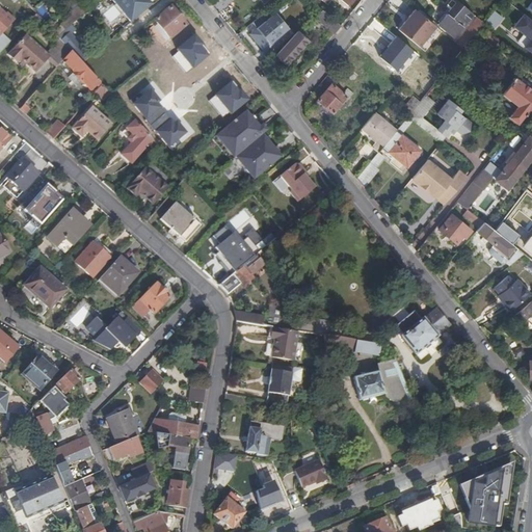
[(101,0),(101,1),(108,10),(117,3),(126,12),(116,20),(124,29),(132,22),(134,20),(150,7),(152,5),(147,0),(101,0)]
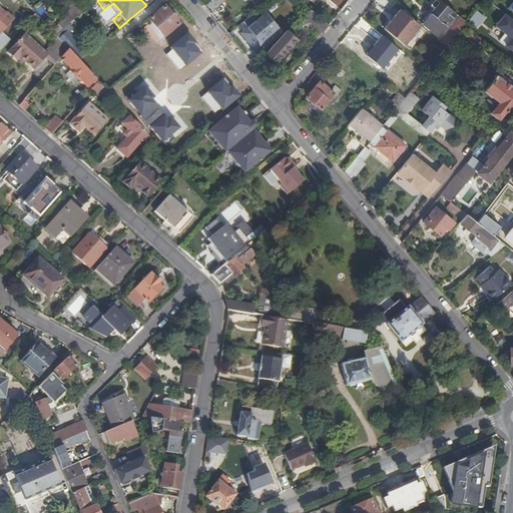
[(58,25),(62,29),(83,12),(76,5),(66,13),(70,18),(68,19),(66,17),(58,25)]
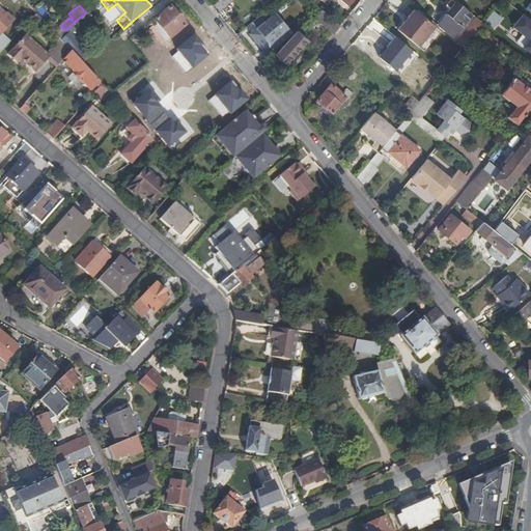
[(453,37),(457,32),(466,23),(458,17),(460,15),(451,6),(437,24),(453,37)]
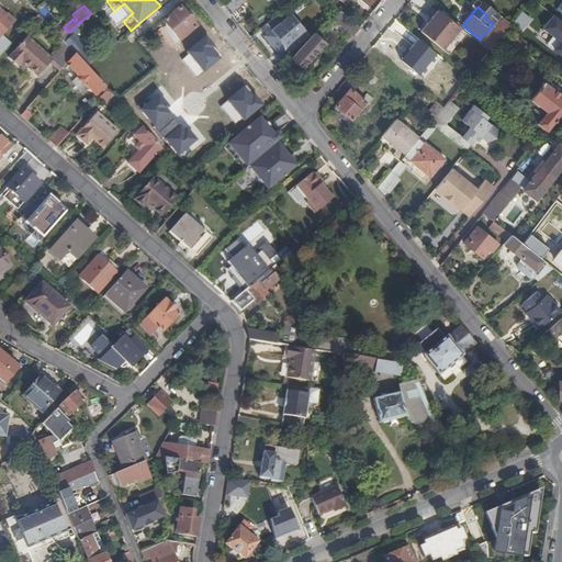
[(179,41),(197,26),(180,8),(164,21),(179,41)]
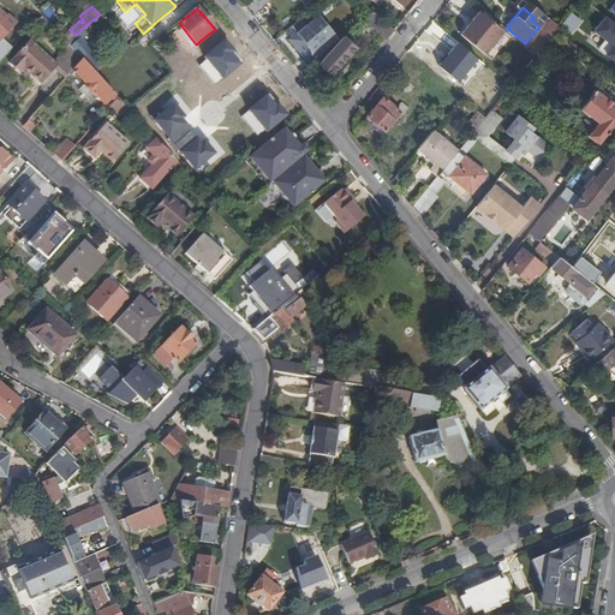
[(505,30),(479,10),(460,34),(485,54),(505,30)]
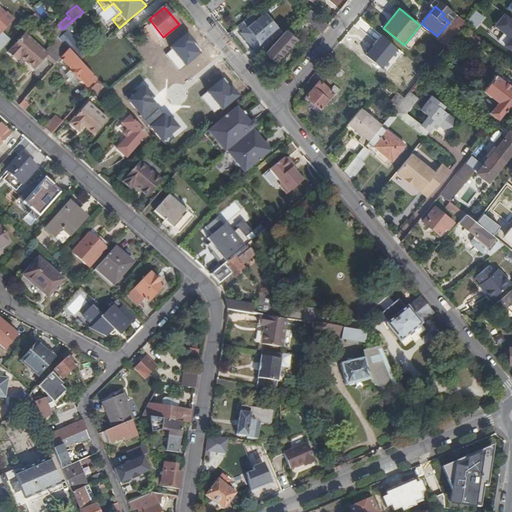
[(0,35),(14,19),(6,12),(5,14),(0,9),(0,35)]
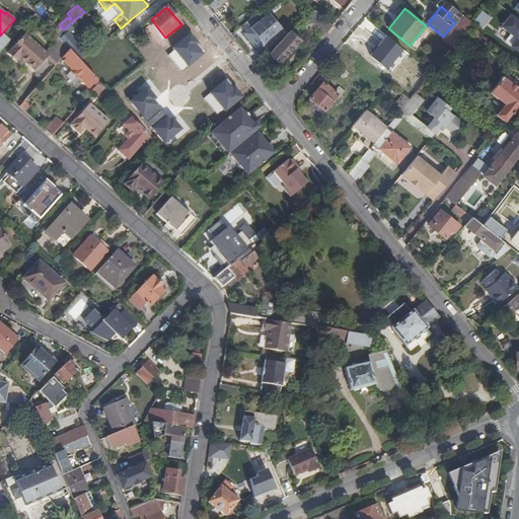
[(309,18),(315,10),(313,9),(306,16),(309,18)]
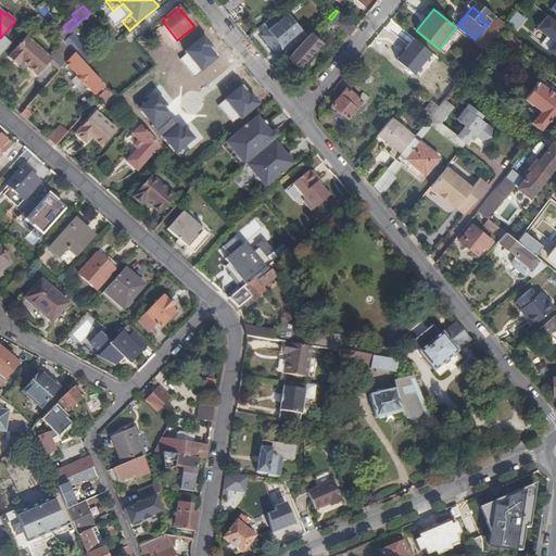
[(350,35),(356,26),(338,11),(331,20),(350,35)]
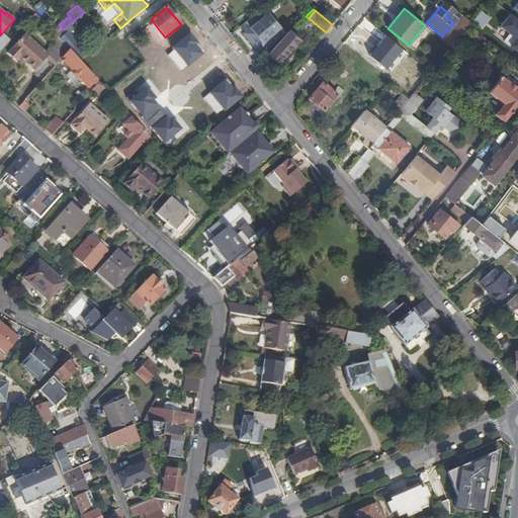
[(482,10),(471,20),(481,27),(490,17),(482,10)]
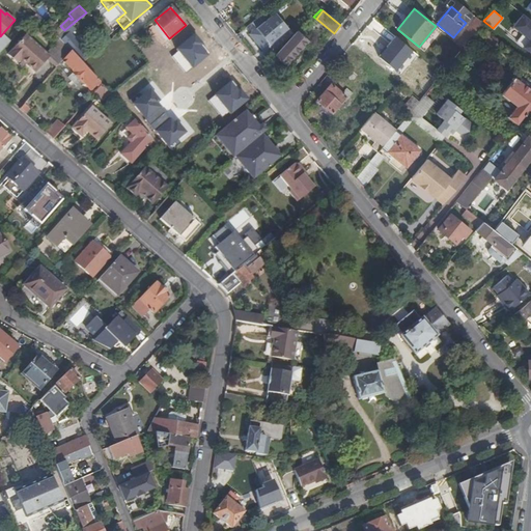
[(455,43),(462,48),(469,39),(478,27),(482,23),(469,11),(466,16),(474,22),(469,28),(468,28),(462,35),(457,40),(455,43)]
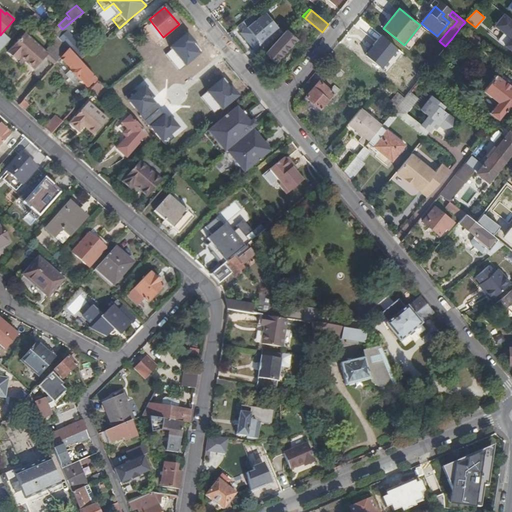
[(253,13),(243,21),(247,26),(240,33),(253,48),(254,48),(258,53),(280,34),(276,29),(273,31),(261,18),(258,20),(253,13)]
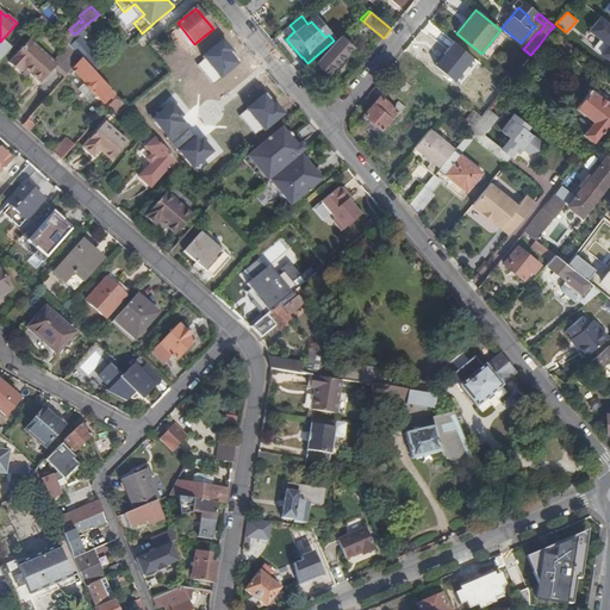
[(609,23),(601,17),(590,30),(609,45),(602,54),(609,60),(609,23)]
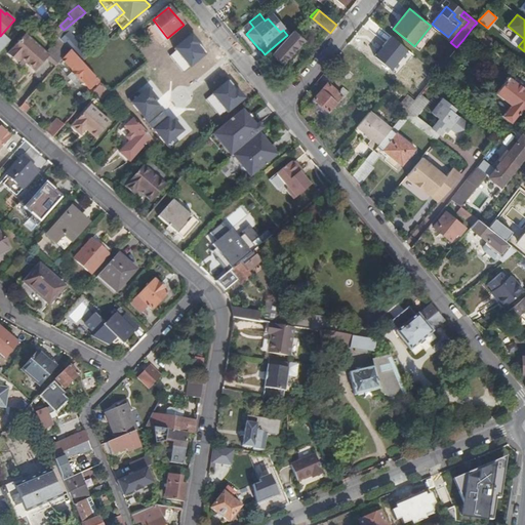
[(53,32),(56,35),(64,30),(59,26),(53,32)]
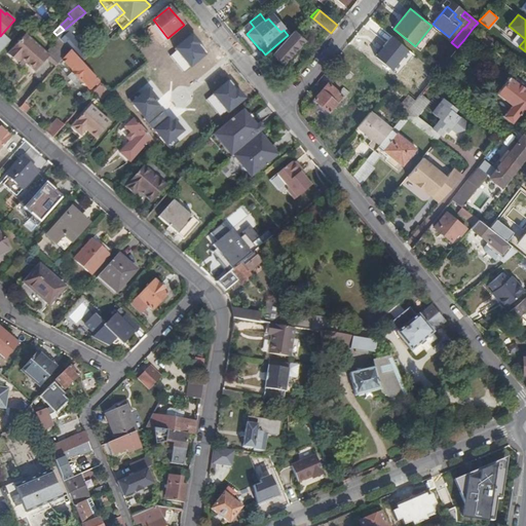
[(490,41),(475,30),(468,38),(484,49),(490,41)]
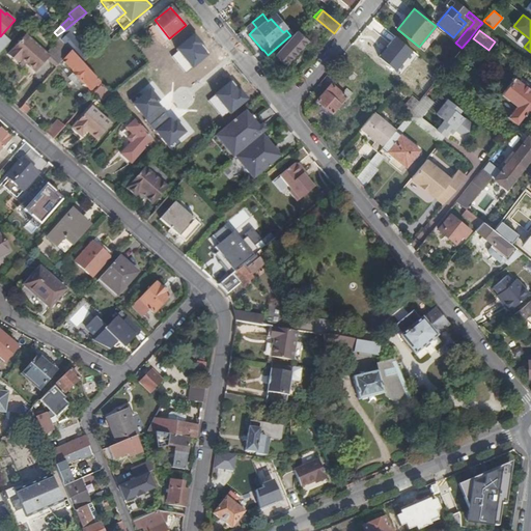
[(61,39),(71,50),(79,59),(87,52),(70,32),(61,39)]
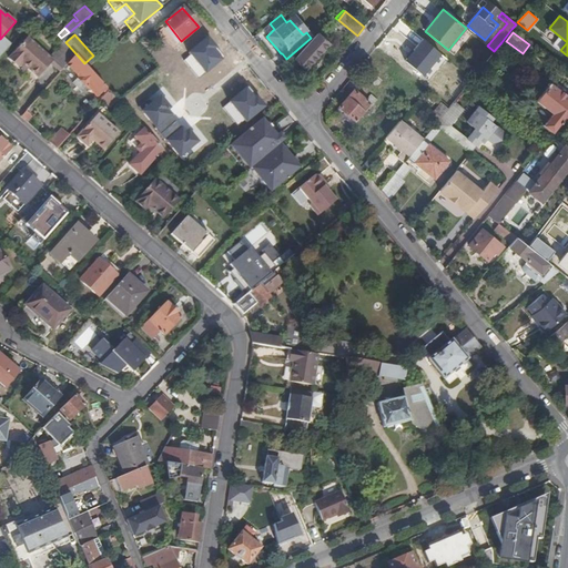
[(305,68),(327,43),(317,34),(295,59),(305,68)]
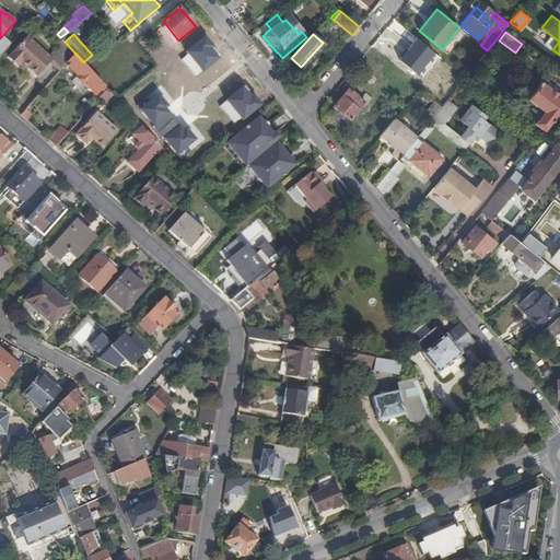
[(36,76),(50,59),(27,37),(9,58),(18,67),(20,65),(22,61),(27,67),(36,76)]
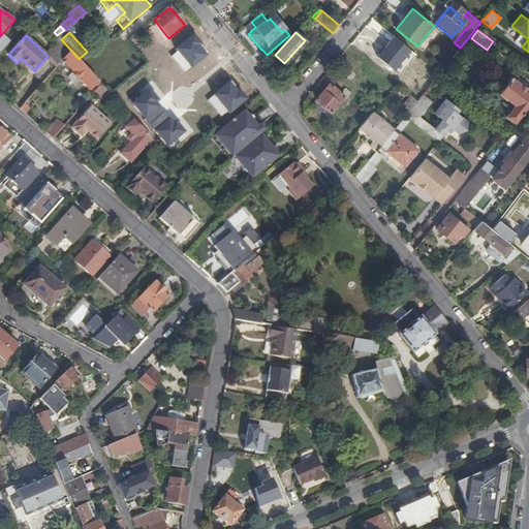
[(99,81),(82,62),(79,59),(70,50),(63,59),(73,70),(72,72),(82,83),(83,81),(91,89),(99,81)]
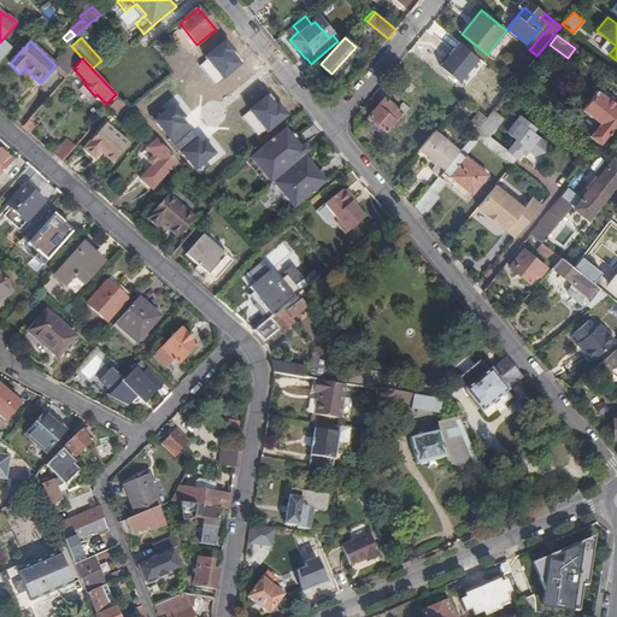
[(56,65),(40,83),(37,87),(50,98),(52,94),(68,76),(56,65)]
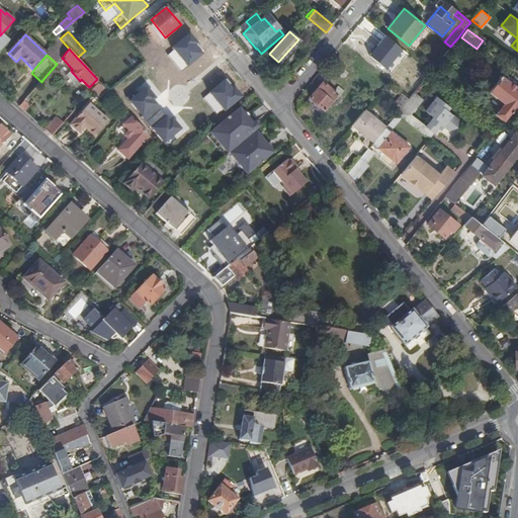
[(508,117),(509,114),(517,103),(517,88),(502,76),(489,92),(503,103),(495,114),(502,119),(506,119),(508,117)]
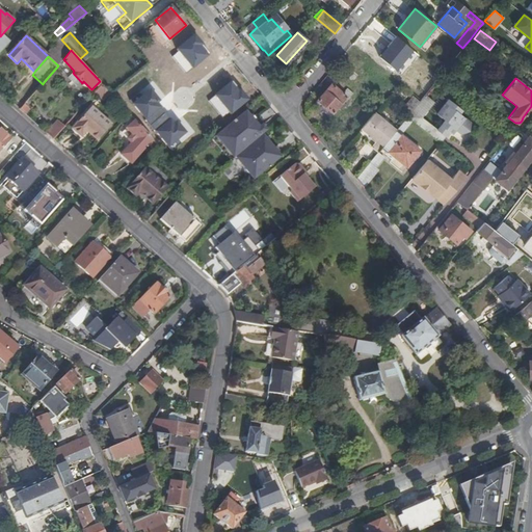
[(225,107),(204,81),(179,103),(200,129),(225,107)]
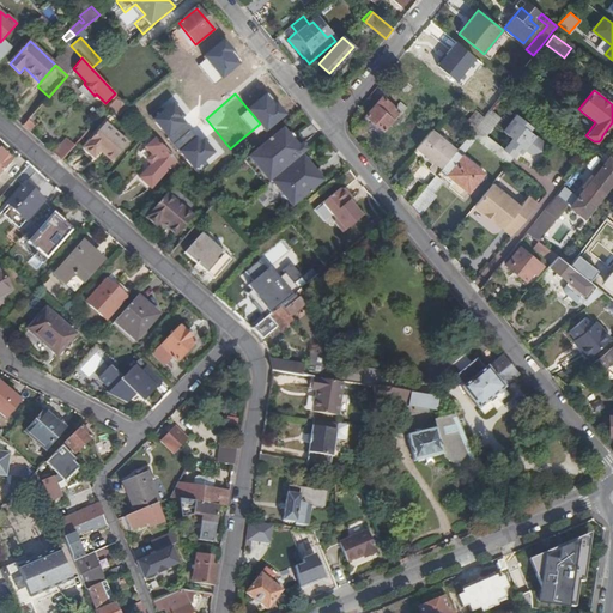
[(400,111),(384,98),(377,107),(375,104),(365,115),(366,116),(382,131),(383,131),(400,111)]
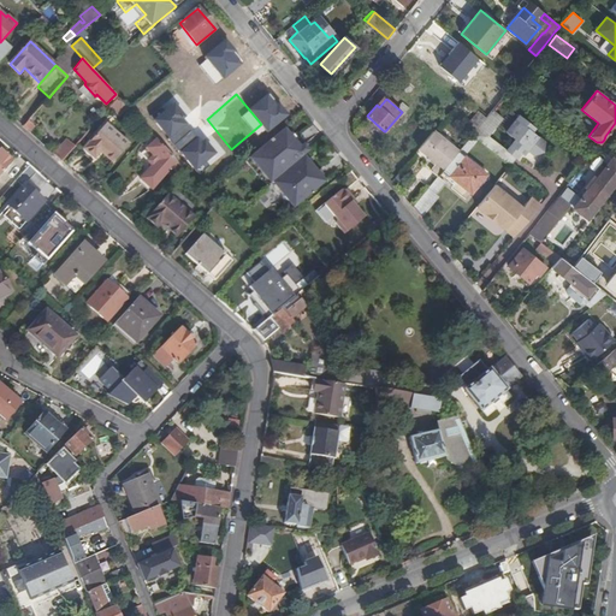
[(141,114),(159,135),(172,124),(154,104),(141,114)]
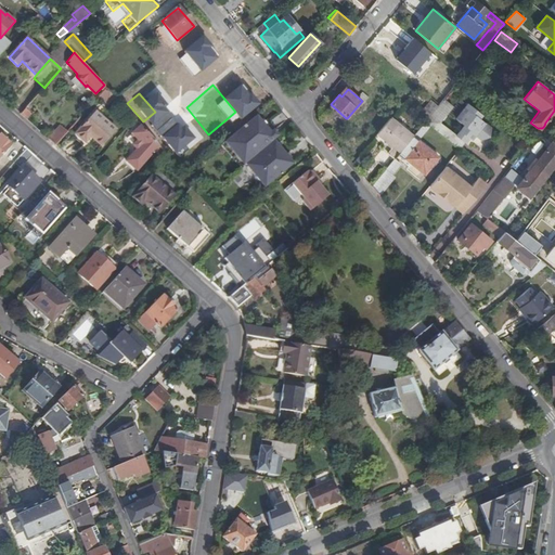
[(438,105),(437,106),(431,113),(430,114),(439,121),(452,104),(443,98),(439,104),(438,105)]
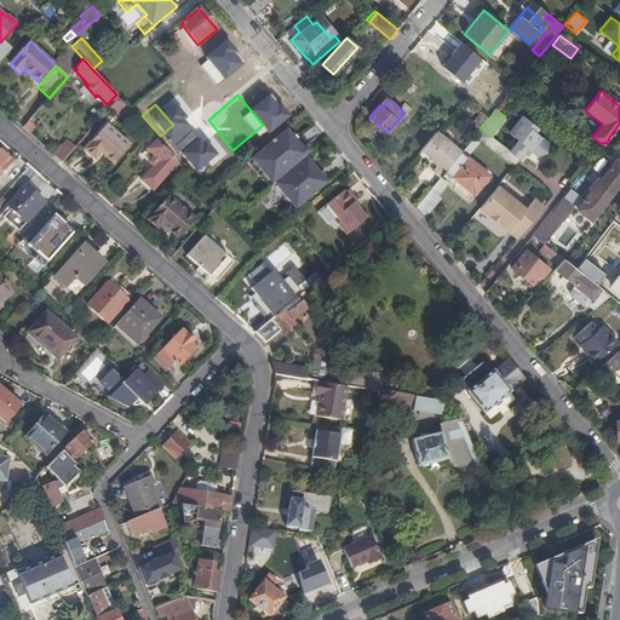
[(478,131),(481,127),(482,126),(488,119),(481,113),(468,130),(475,136),(478,131)]
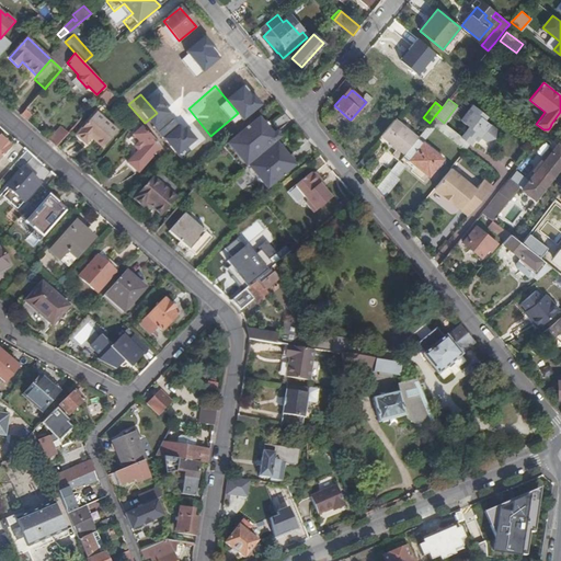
[(350,119),(335,106),(332,109),(347,122),(350,119)]
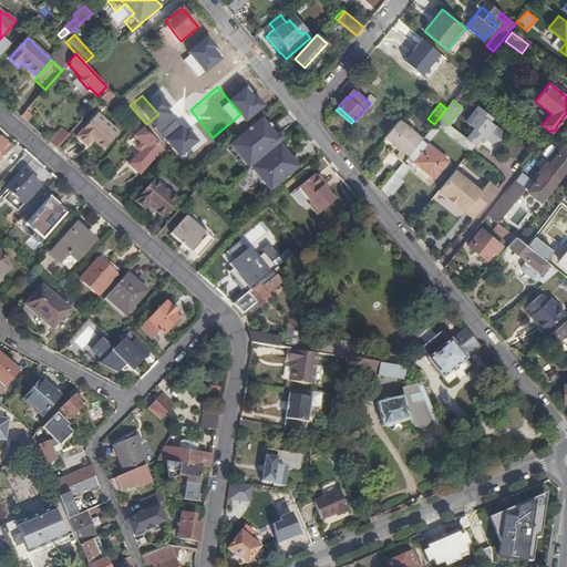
[(465,138),(477,148),(482,143),(486,146),(491,142),(496,146),(505,143),(506,134),(494,123),(496,120),(482,109),(470,124),(474,127),(465,138)]
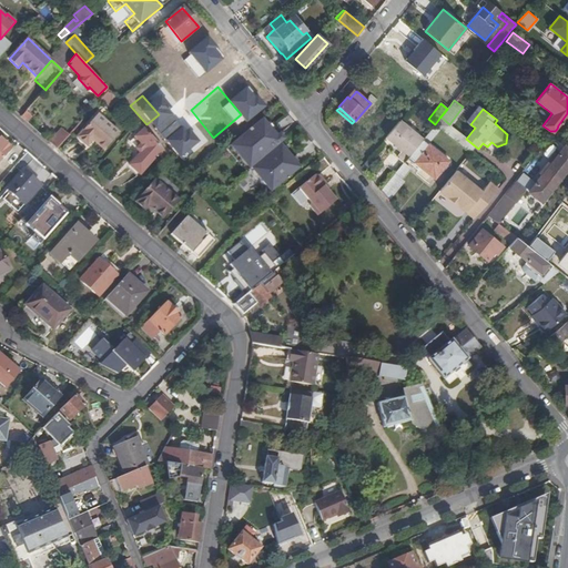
[(27,111),(21,117),(28,122),(31,118),(30,117),(31,115),(27,111)]
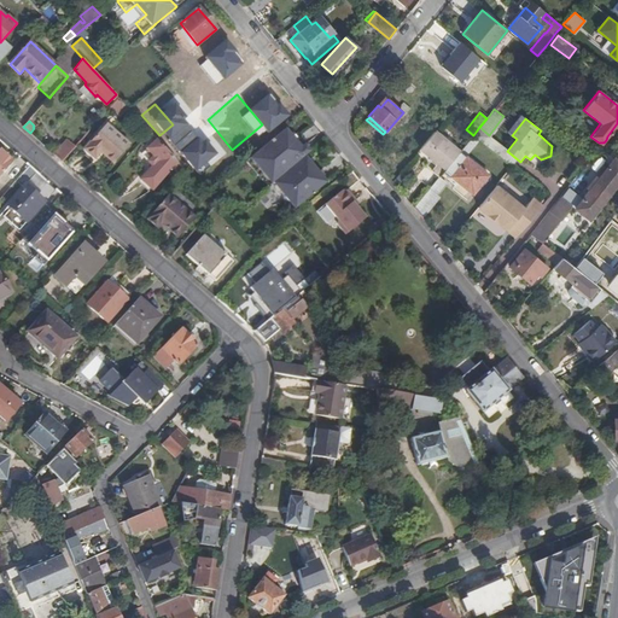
[(105,123),(85,149),(95,158),(100,152),(114,162),(129,144),(105,123)]
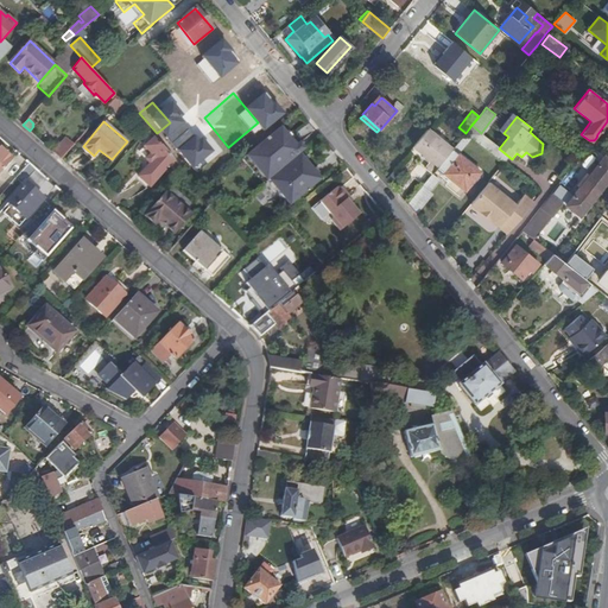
[(607,121),(597,134),(601,138),(607,128),(607,121)]
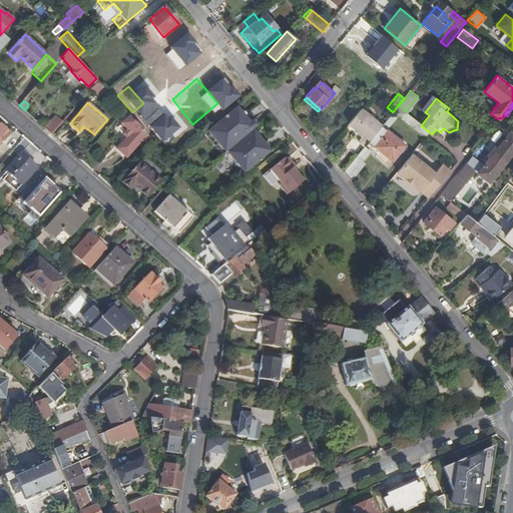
[(396,108),(393,112),(424,137),(428,141),(433,135),(432,134),(421,125),(406,112),(398,105),(396,108)]
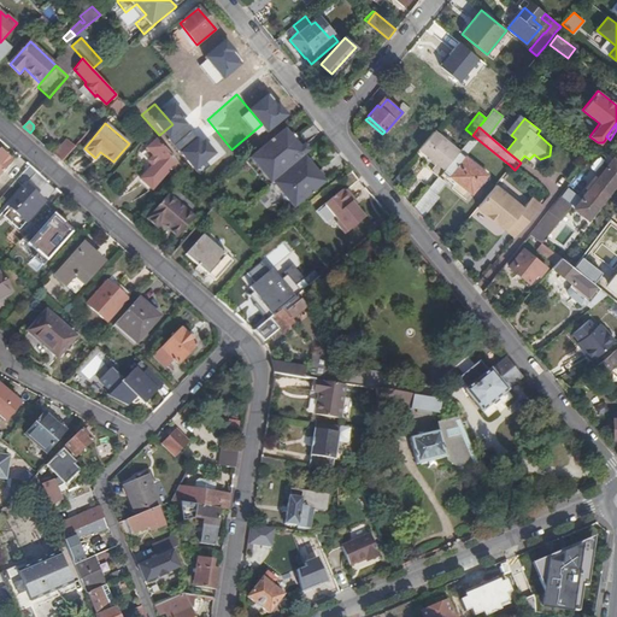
[(285,129),(250,158),(258,168),(262,166),(294,207),(325,183),(285,129)]
